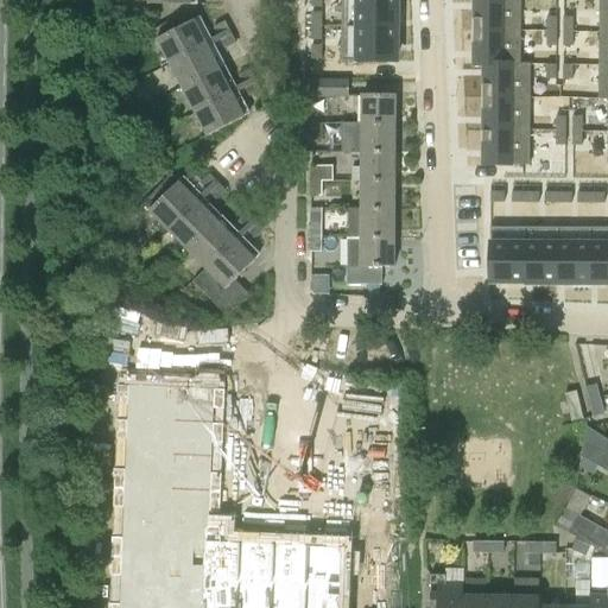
[(342,0),(342,27),(397,27),(397,0),(342,0)]
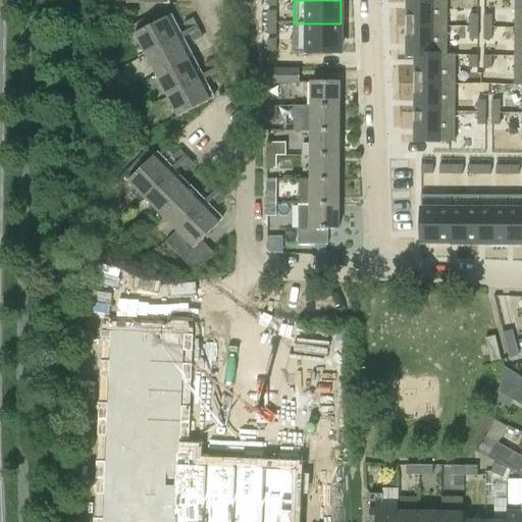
[(407,0),(407,27),(448,28),(448,0),(407,0)]
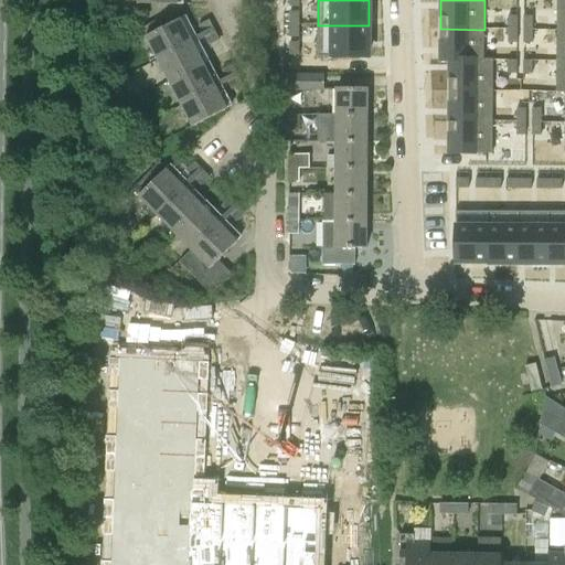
[(540,0),(526,0),(528,16),(540,16),(540,0)]
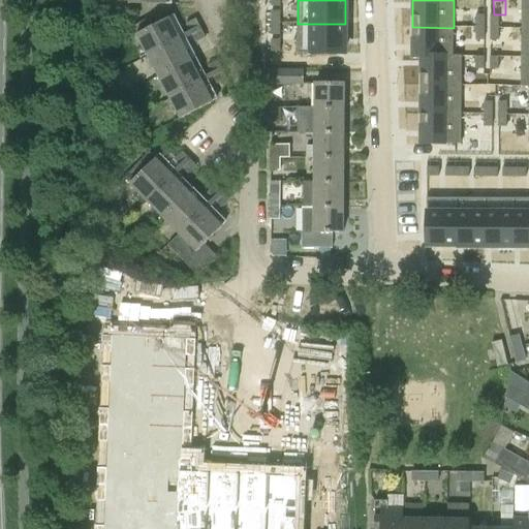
[(180,39),(168,18),(164,10),(132,27),(148,56),(180,39)]
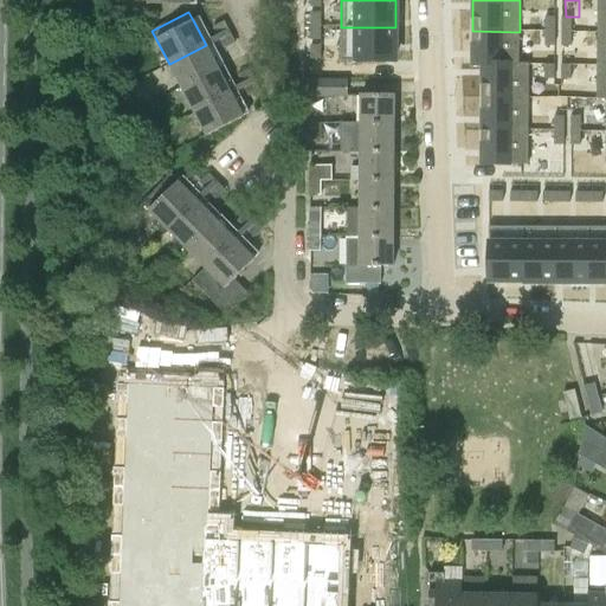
[(310,13),(310,27),(320,27),(320,13),(310,13)]
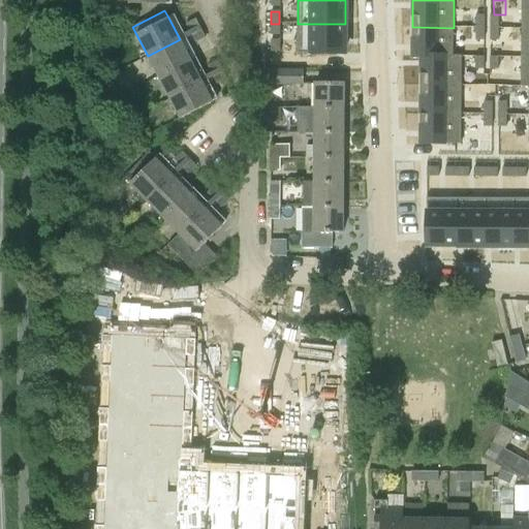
[(476,16),(476,28),(485,28),(485,16),(476,16)]
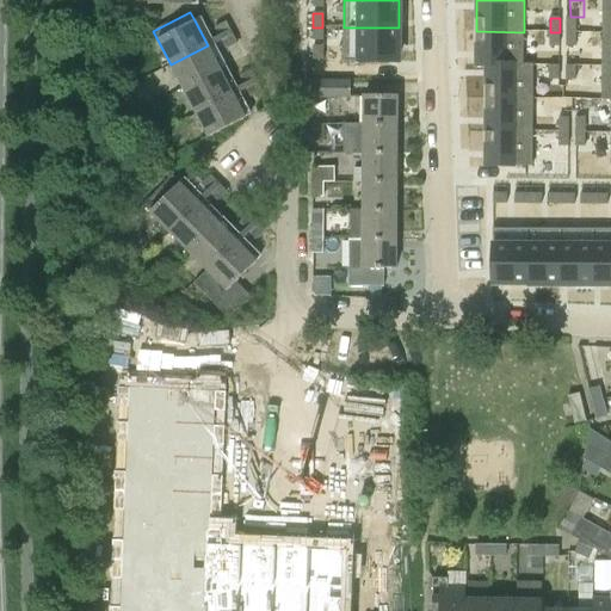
[(567,18),(567,32),(576,32),(576,18),(567,18)]
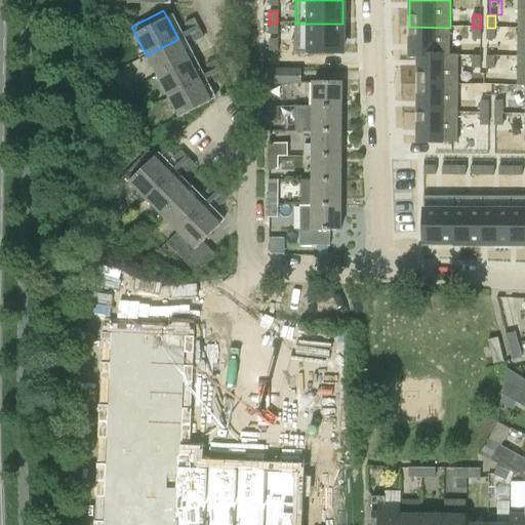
[(188,32),(199,27),(195,18),(185,24),(188,32)]
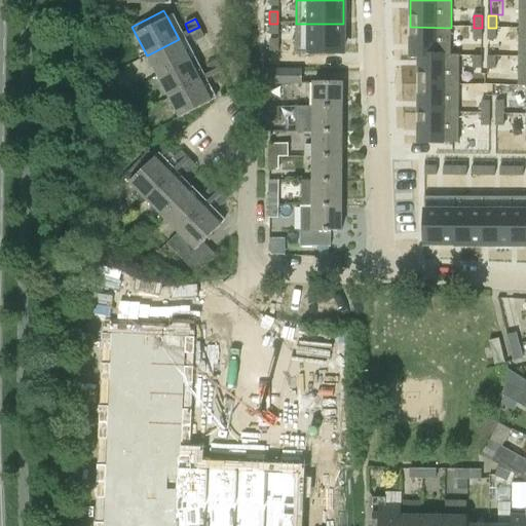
[(269,24),(269,35),(277,35),(277,24),(269,24)]
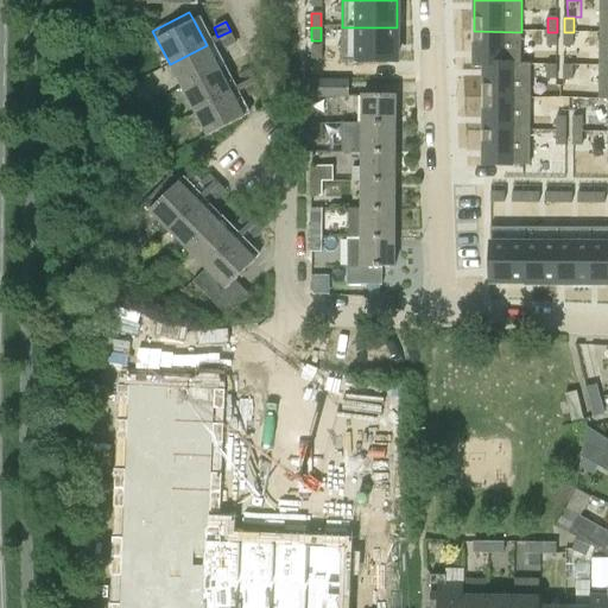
[(342,27),(342,62),(397,62),(397,27),(342,27)]
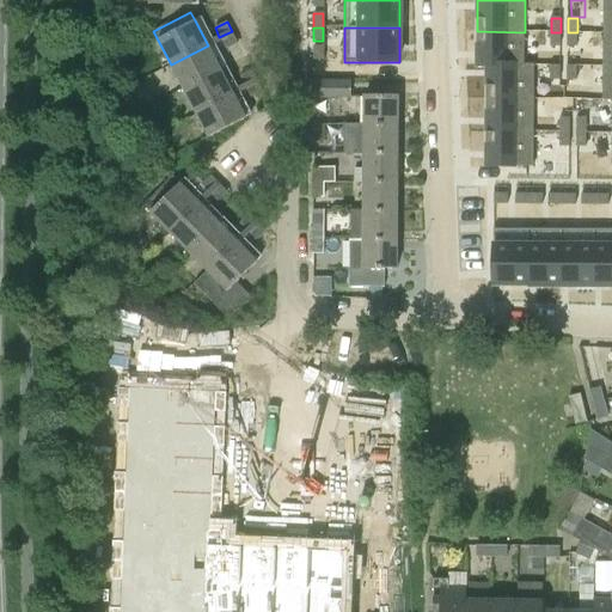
[(477,31),(477,66),(488,66),(488,65),(525,66),(525,65),(525,32),(477,31)]
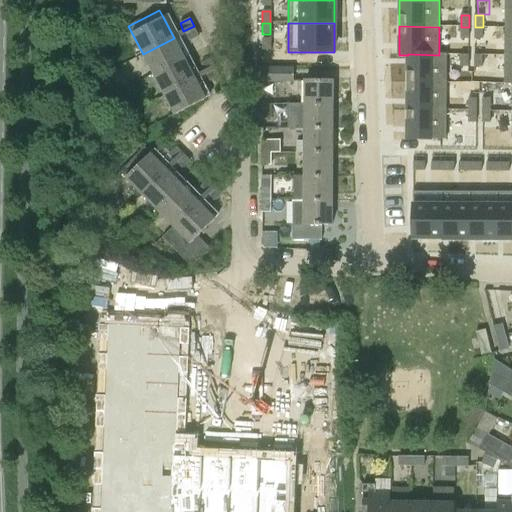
[(461,27),(461,39),(469,39),(469,27),(461,27)]
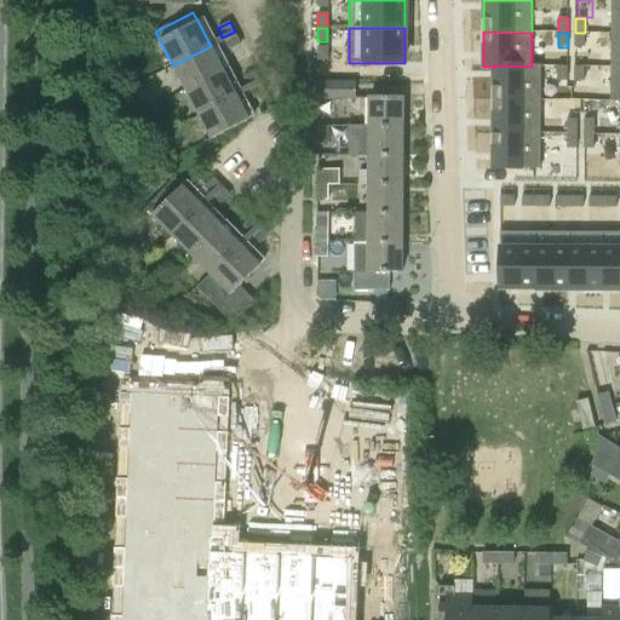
[(575,33),(575,47),(585,47),(585,33),(575,33)]
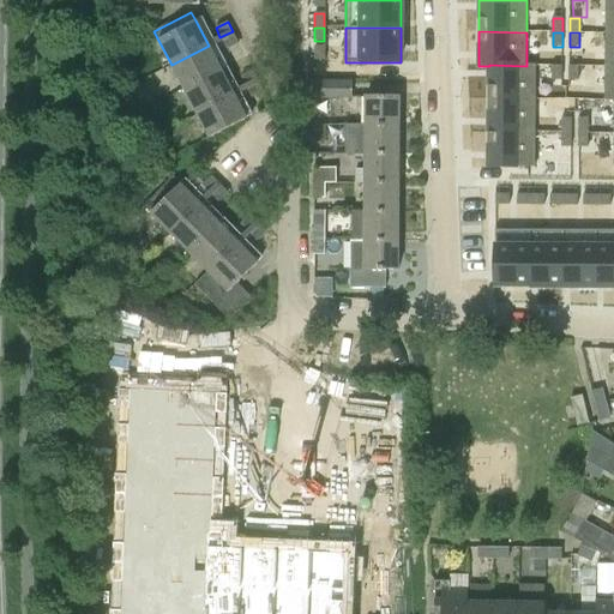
[(222,41),(227,50),(239,43),(234,35),(222,41)]
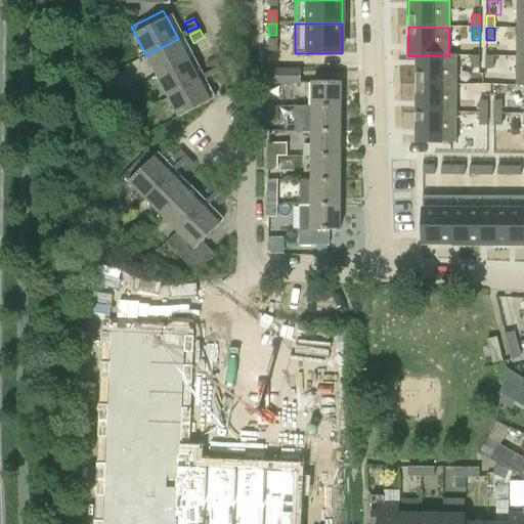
[(146,55),(158,76),(188,59),(178,39),(146,55)]
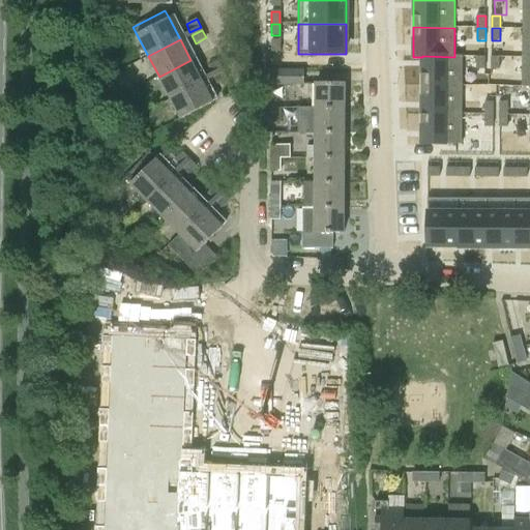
[(271,40),(271,52),(280,52),(280,40),(271,40)]
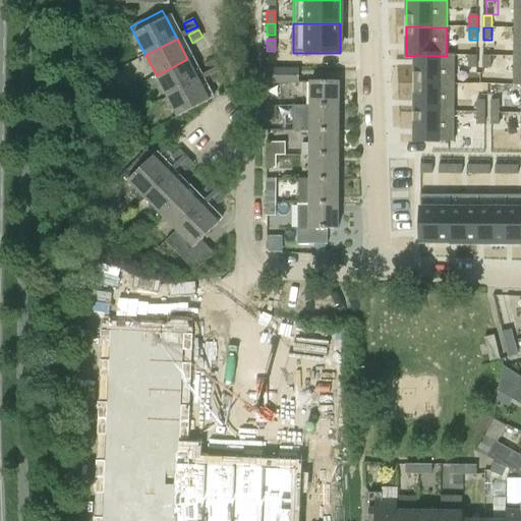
[(415,56),(414,83),(455,84),(455,55),(447,55),(447,56),(415,55),(415,56)]
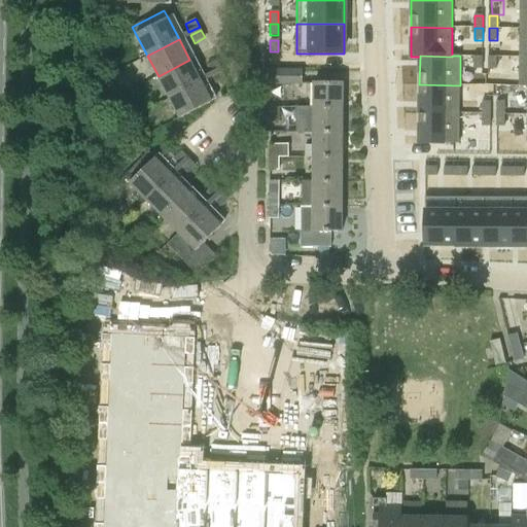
[(473,57),(473,69),(482,69),(482,57),(473,57)]
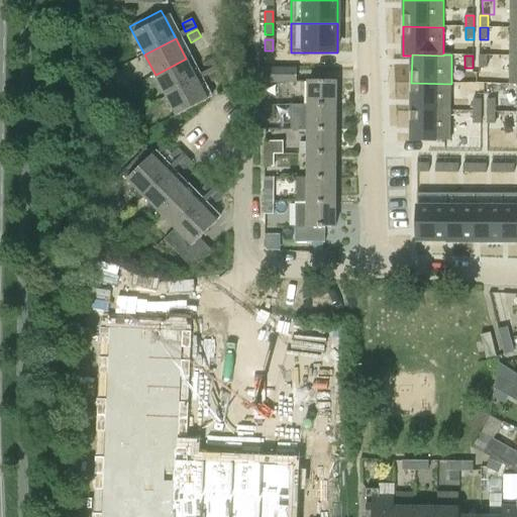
[(479,56),(479,68),(487,68),(487,56),(479,56)]
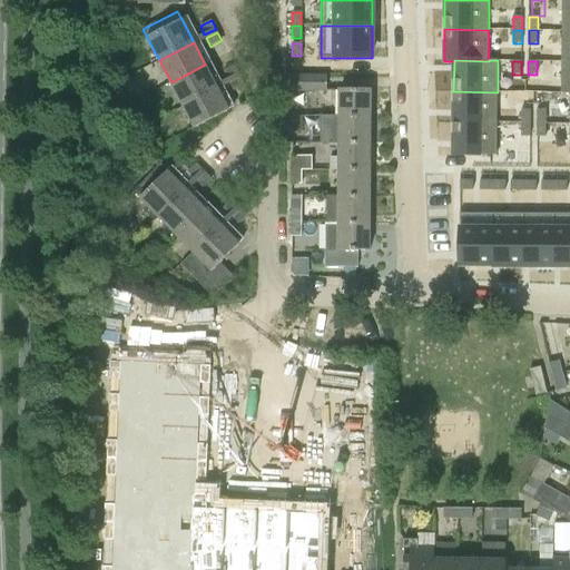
[(217,87),(205,65),(172,82),(183,105),(217,87)]
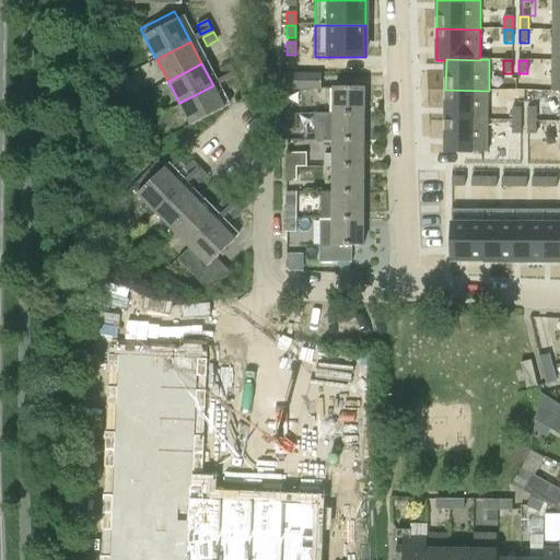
[(223,78),(235,72),(231,65),(220,70),(223,78)]
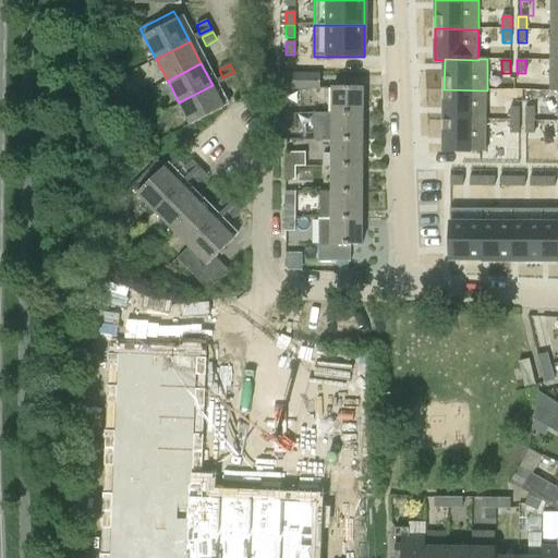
[(320,73),(302,73),(277,73),(277,74),(280,74),(280,91),(320,91),(320,73)]
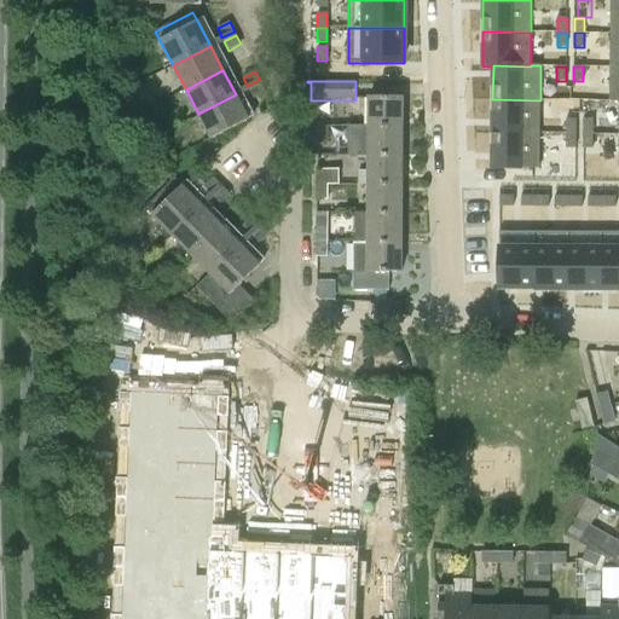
[(261,84),(249,91),(254,99),(266,93),(261,84)]
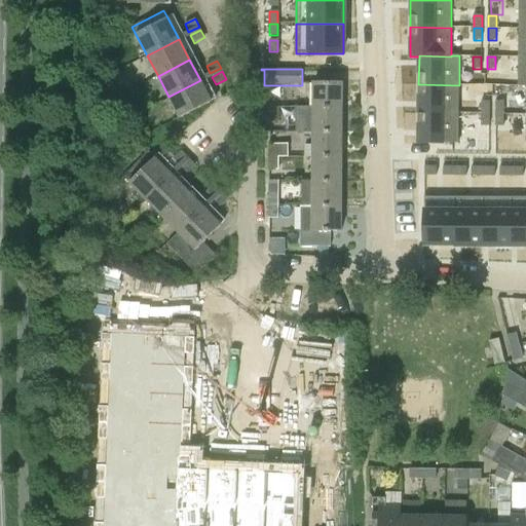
[(212,102),(200,80),(168,97),(180,118),(212,102)]
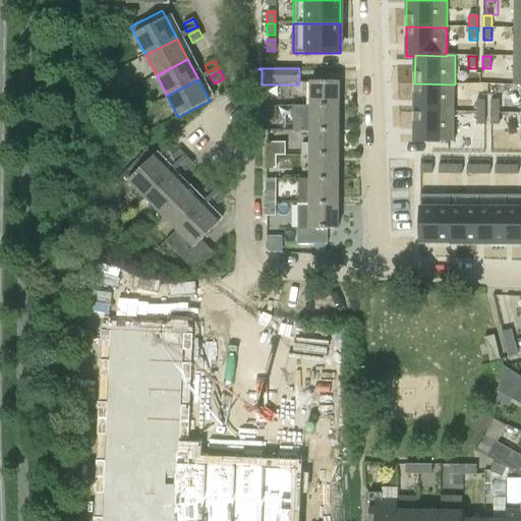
[(310,81),(310,105),(339,105),(339,81),(310,81)]
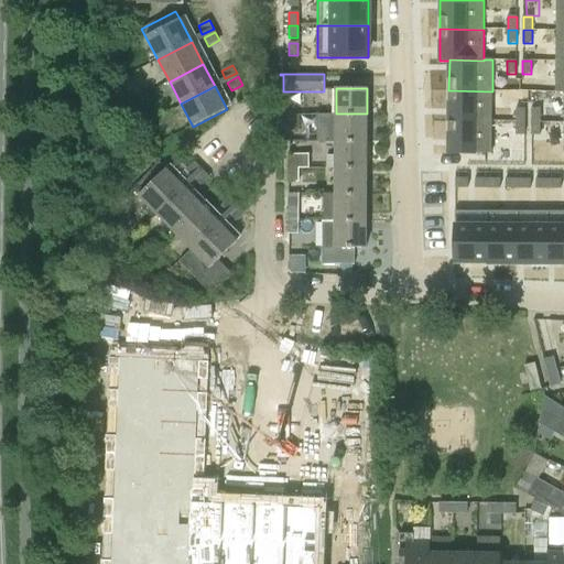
[(448,90),(448,121),(491,122),(492,91),(448,90)]
